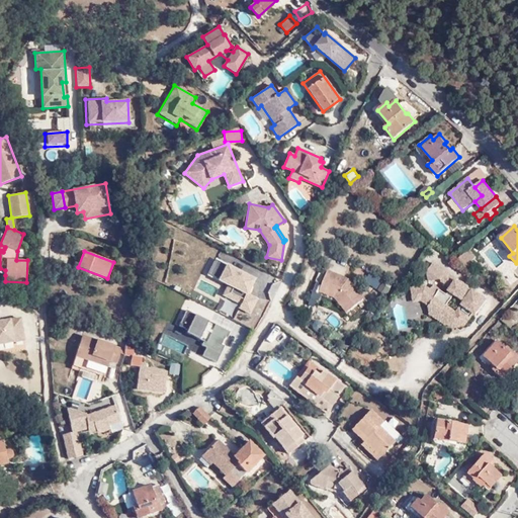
[(465,267),(477,258),(470,253),(466,256),(463,254),(458,258),(465,267)]
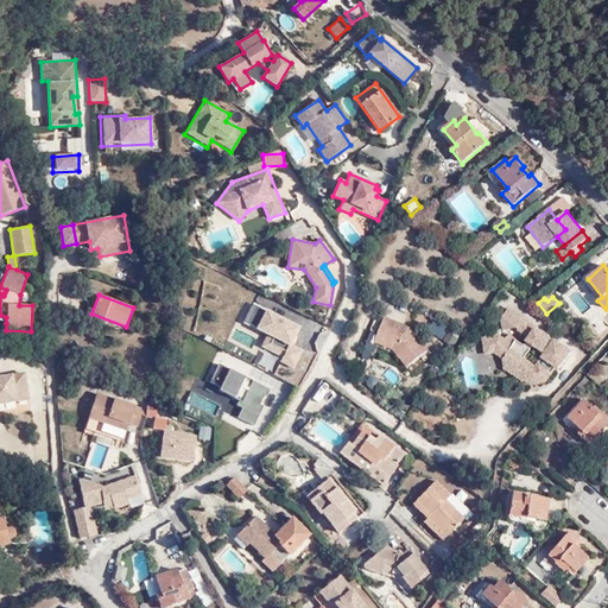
[(558,369),(571,352),(510,308),(502,318),(504,329),(515,327),(529,336),(523,346),(515,340),(508,334),(505,339),(500,335),(482,337),(485,354),(495,353),(502,359),(504,359),(505,368),(524,381),(526,381),(530,384),(545,382),(556,367),(558,369)]
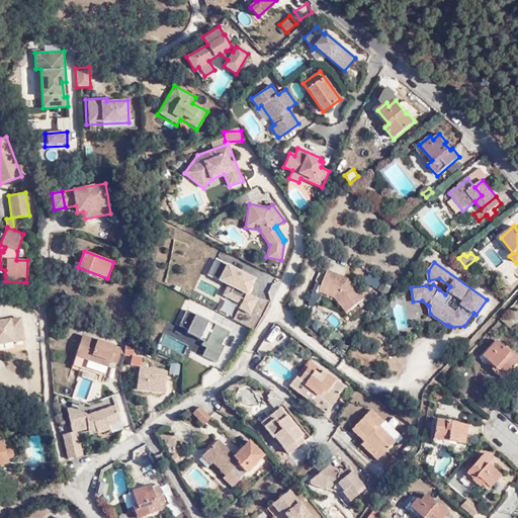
[(357,281),(325,271),(317,296),(356,310),(361,295),(353,292),(357,281)]
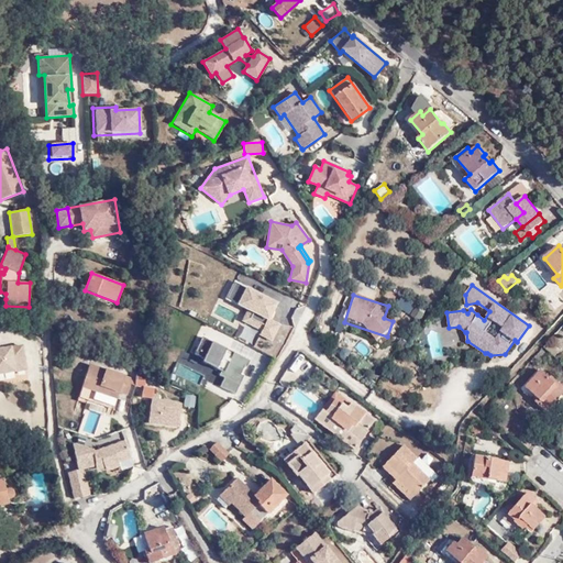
[(197,317),(198,312),(189,311),(188,322),(194,322),(195,317),(197,317)]
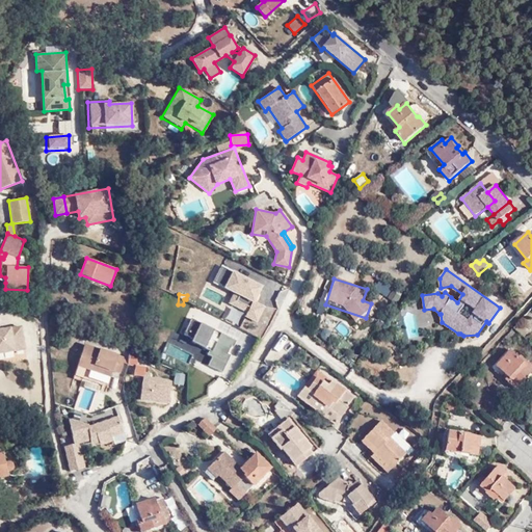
[(195,310),(197,296),(189,295),(188,309),(195,310)]
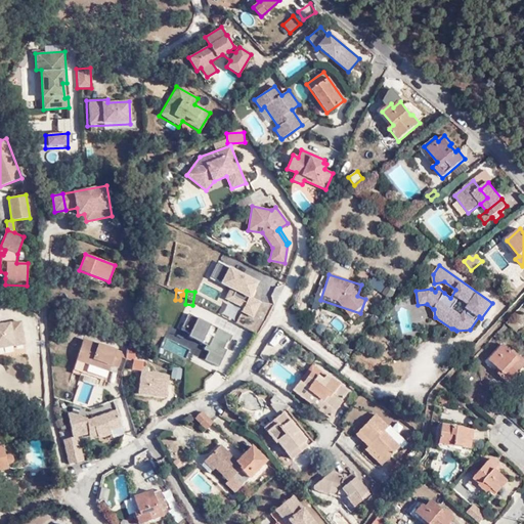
[(214,312),(214,308),(207,309),(208,312),(202,313),(204,330),(203,330),(203,331),(202,332),(202,333),(202,334),(202,335),(203,336),(203,337),(204,338),(205,339),(206,339),(207,339),(208,339),(210,338),(211,337),(212,336),(212,335),(216,335),(215,330),(221,330),(237,328),(237,325),(244,325),(243,306),(235,307),(235,306),(225,307),(225,310),(214,312)]
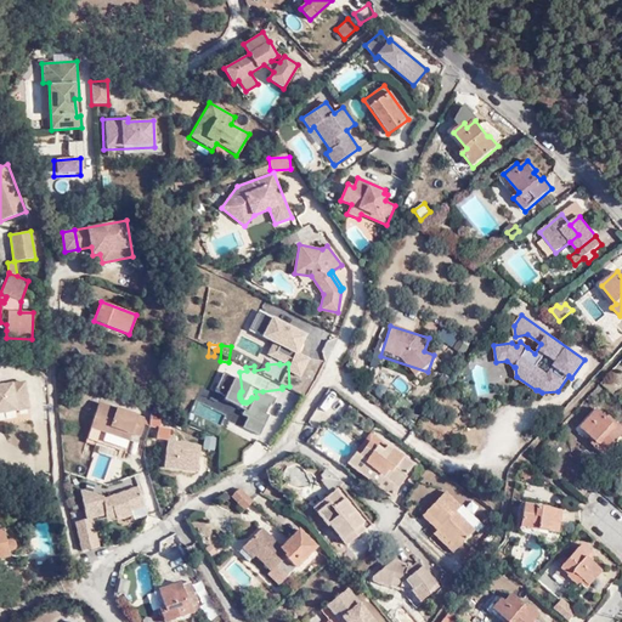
[(603,382),(612,390),(617,384),(609,375),(603,382)]
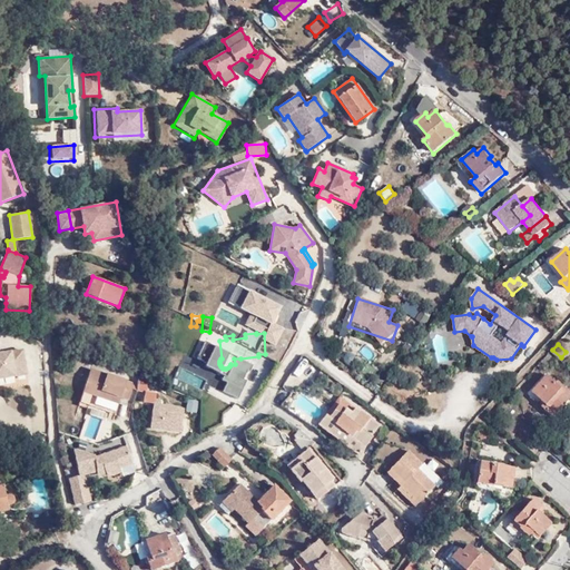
[(21,352),(0,354),(0,387),(27,384),(21,352)]
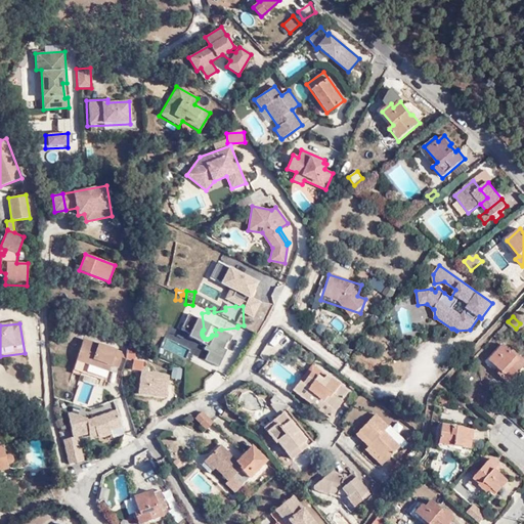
[(505,324),(494,336),(499,342),(510,331),(505,324)]
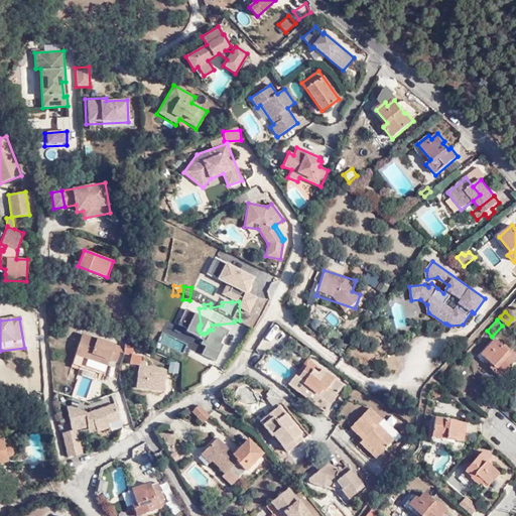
[(119,352),(121,347),(82,334),(72,364),(80,367),(84,358),(107,366),(109,360),(117,362),(119,352)]
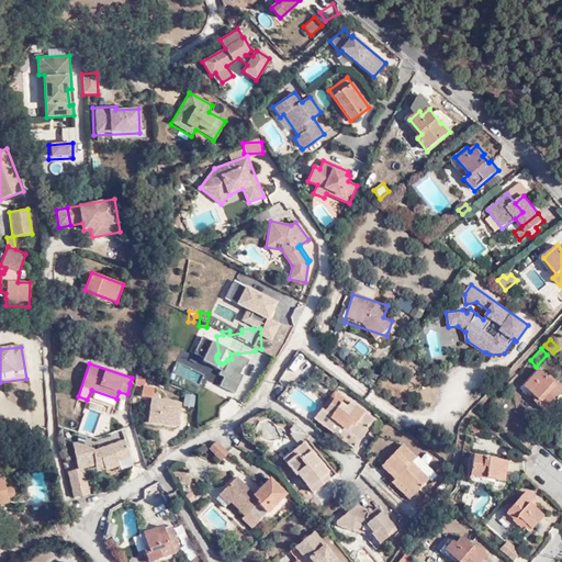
[(537,368),(524,384),(540,398),(537,402),(546,409),(561,390),(561,384),(553,377),(550,380),(537,368)]
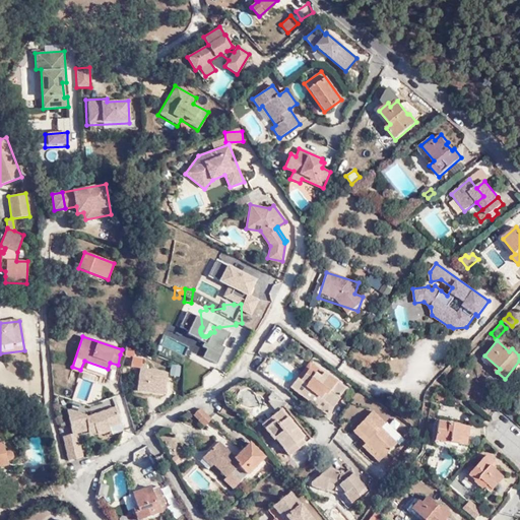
[(126,345),(125,350),(125,355),(125,356),(132,358),(132,363),(138,364),(139,359),(152,364),(153,364),(158,365),(159,362),(154,360),(155,356),(141,350),(139,348),(135,346),(126,345)]
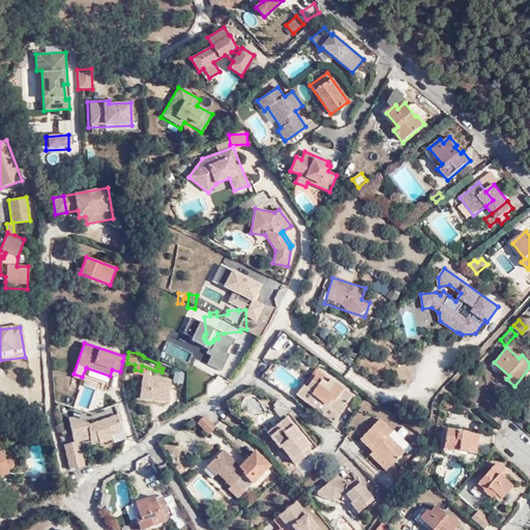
[(184,373),(167,364),(164,371),(172,374),(172,375),(154,374),(154,379),(165,381),(164,386),(172,387),(172,377),(184,382),(184,373)]
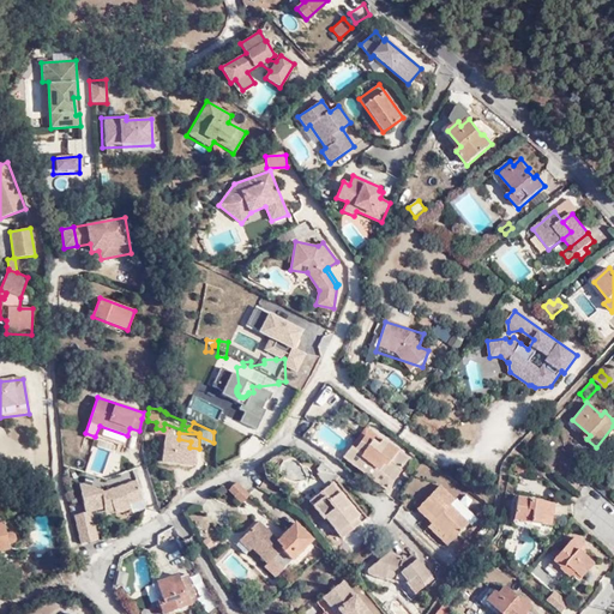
[(395,469),(399,473),(401,470),(399,470),(408,458),(381,439),(377,445),(372,441),(363,435),(354,449),(361,456),(363,453),(379,467),(377,471),(387,480),(395,469)]
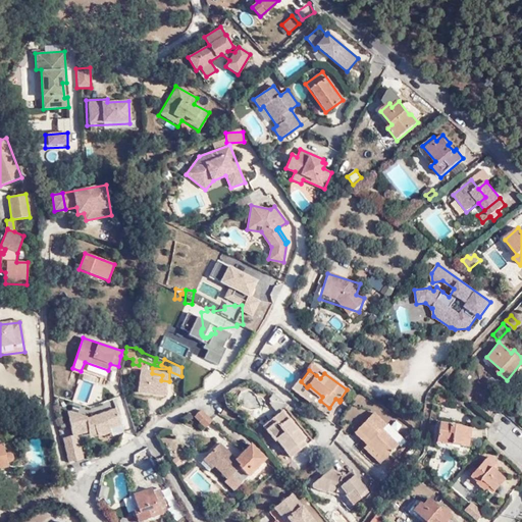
[(89,405),(98,378),(82,373),(72,400),(89,405)]
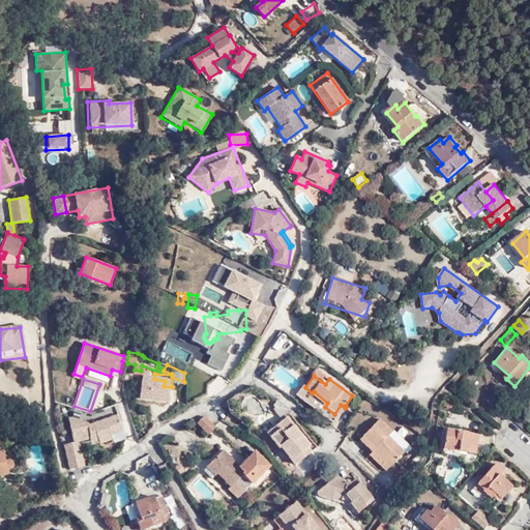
[(333,423),(345,408),(341,405),(334,414),(325,407),(327,403),(314,391),(312,393),(305,387),(302,385),(295,394),(333,423)]
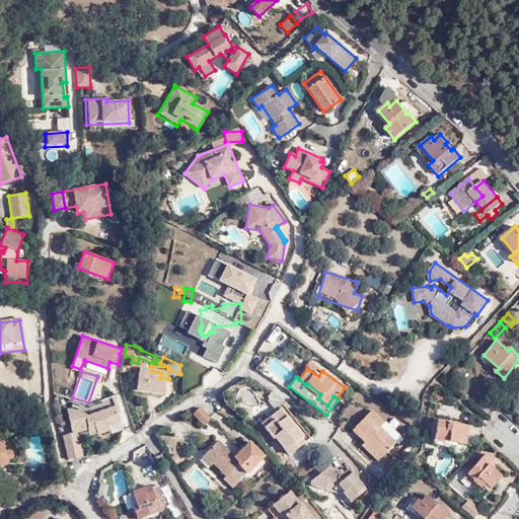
[(276,412),(281,408),(283,411),(290,405),(286,402),(272,390),(267,396),(269,398),(267,400),(276,412)]
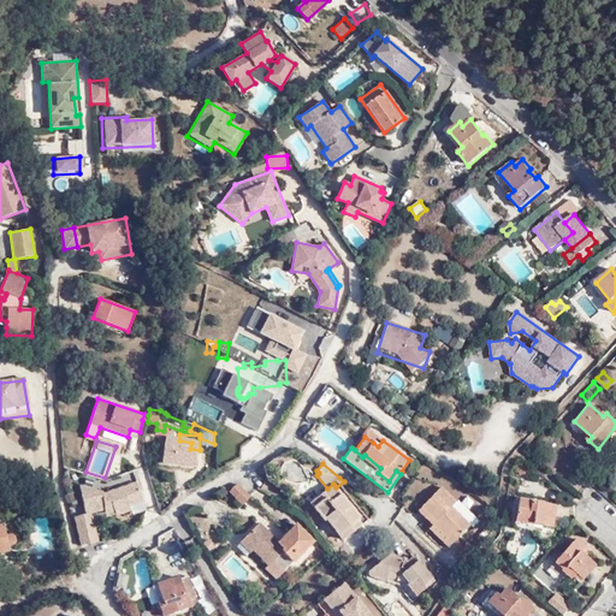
[(324,491),(327,489),(317,475),(313,478),(324,491)]
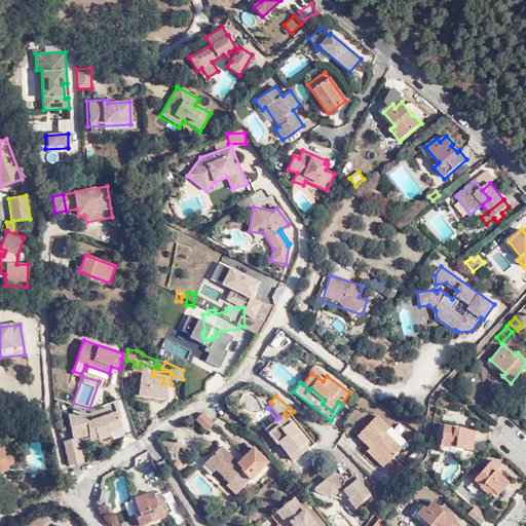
[(194,419),(205,430),(214,423),(201,412),(194,419)]
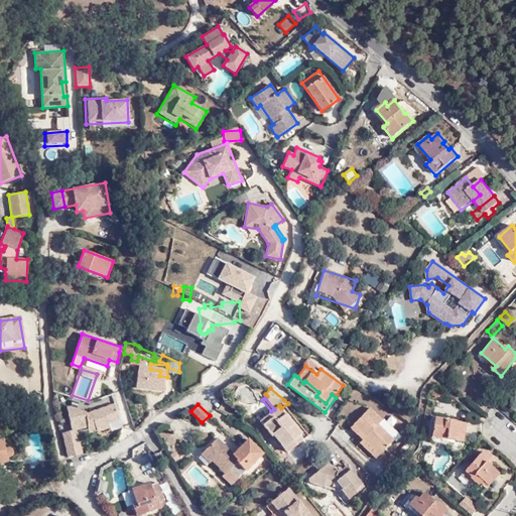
[(279,418),(299,442),(305,437),(281,408),(279,405),(274,409),(271,411),(259,422),(261,425),(270,418),(274,422),(279,418)]
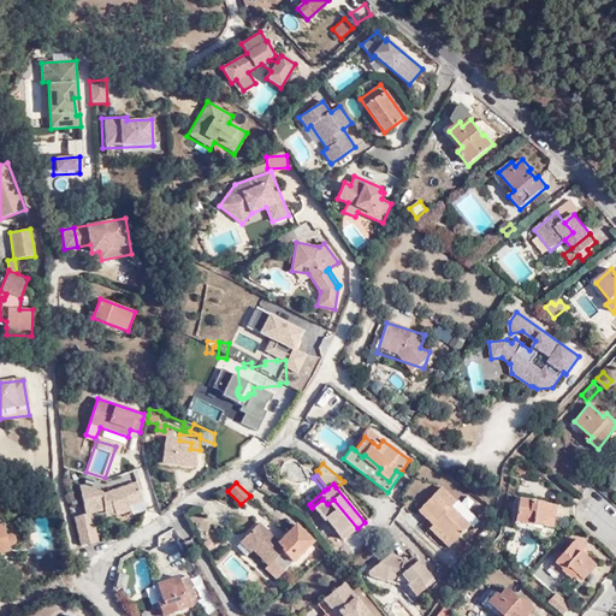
[(455,534),(457,538),(469,525),(451,507),(456,502),(440,486),(420,508),(428,516),(434,522),(432,525),(449,542),(455,534)]
